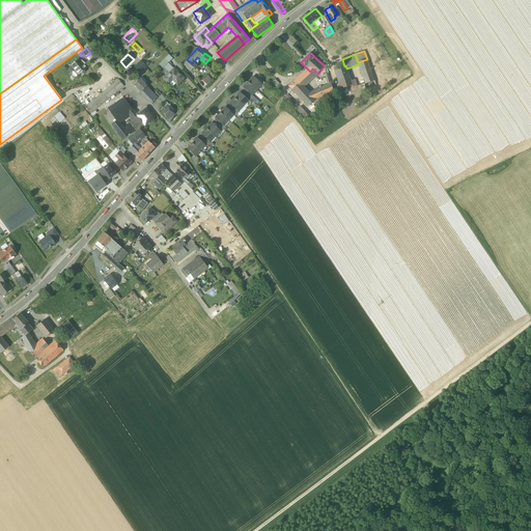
[(75,71),(79,75),(82,73),(83,74),(85,72),(84,71),(86,68),(84,65),(85,64),(83,62),(82,60),(81,61),(79,59),(71,65),(75,71)]
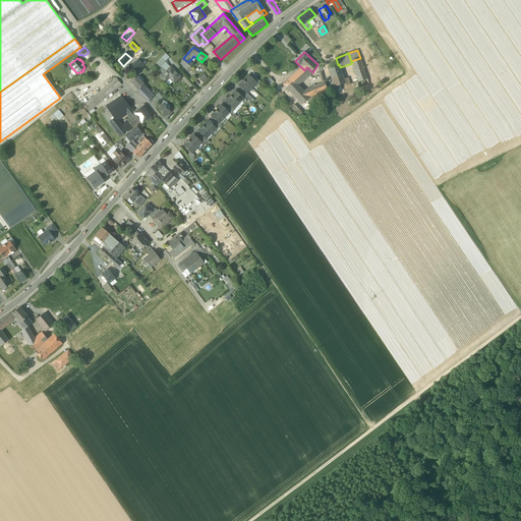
[(367,79),(360,58),(351,61),(352,63),(358,82),(367,79)]
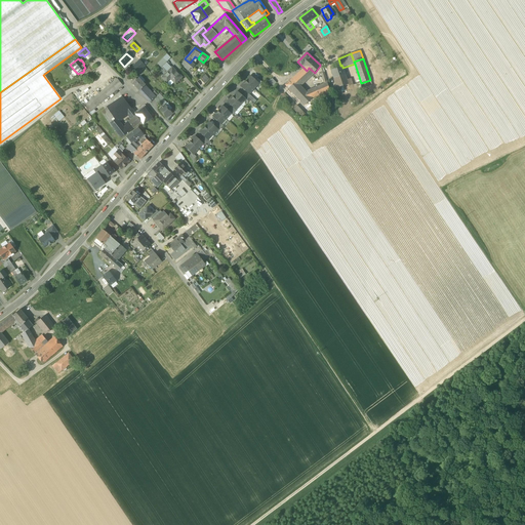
[(132,67),(137,72),(146,66),(139,59),(132,67)]
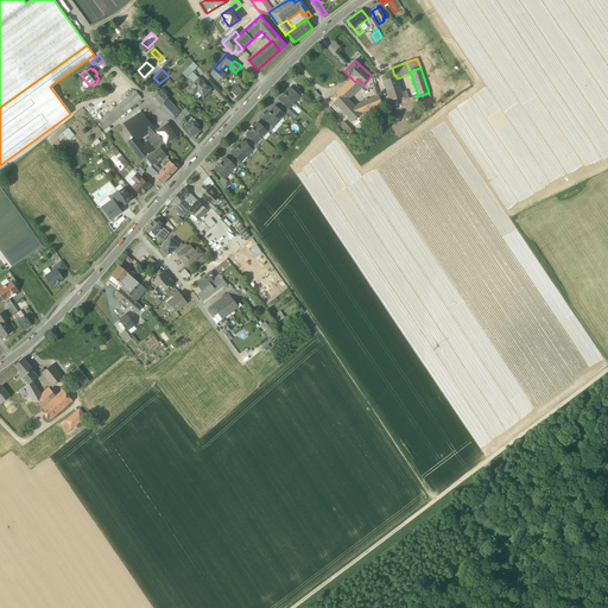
[(226,76),(221,71),(220,73),(215,69),(210,74),(215,77),(214,78),(219,82),(221,77),(222,78),(226,76)]
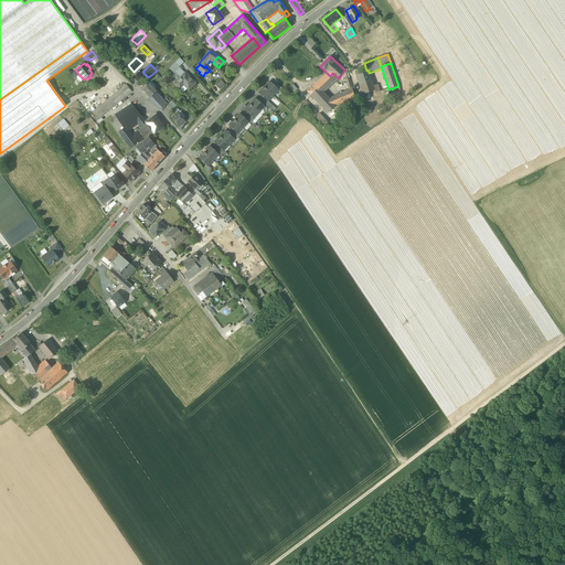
[(173,72),(180,77),(184,73),(179,66),(173,72)]
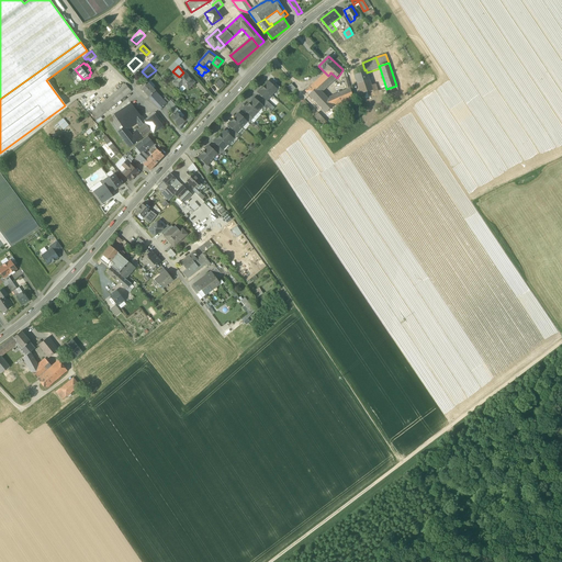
[(336,94),(340,102),(343,101),(352,97),(345,69),(343,69),(343,70),(340,74),(341,79),(344,79),(344,81),(347,89),(340,92),(336,94)]
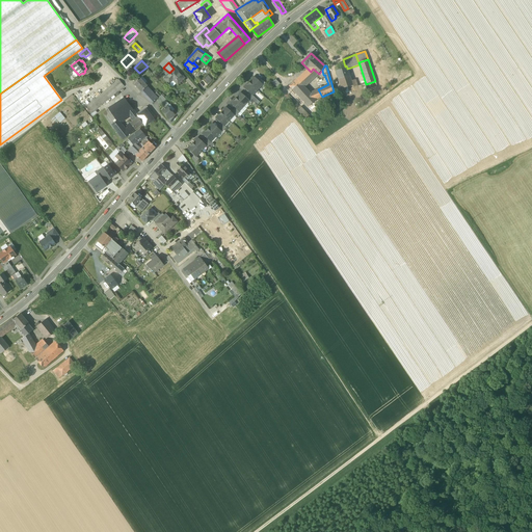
[(335,71),(338,79),(350,76),(347,69),(347,68),(346,68),(335,71)]
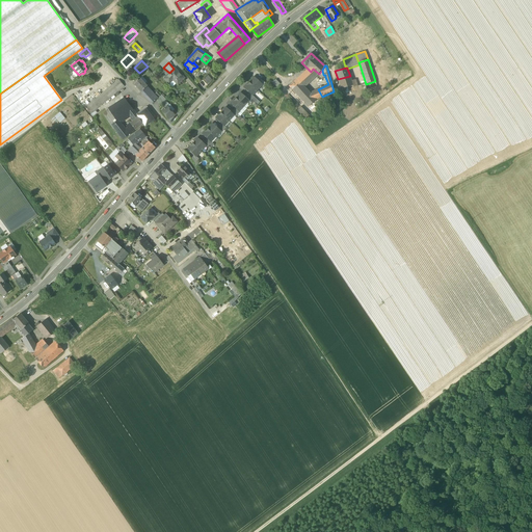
[(177,83),(178,84),(184,78),(175,69),(174,69),(169,73),(164,79),(168,83),(173,79),(177,83)]
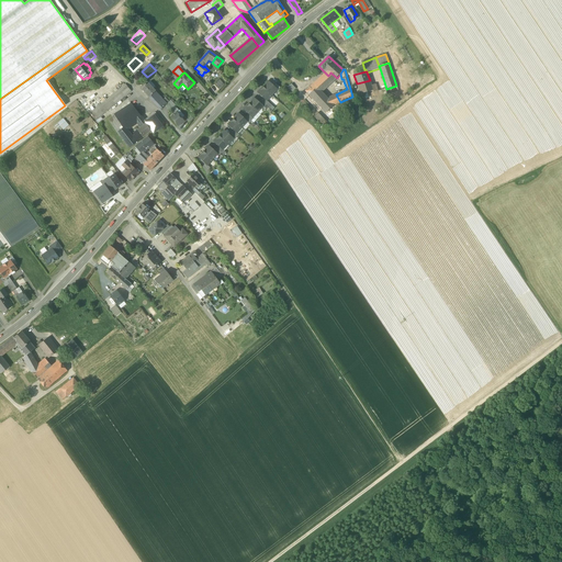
[(325,72),(314,83),(317,87),(322,92),(333,82),(337,78),(330,72),(328,76),(325,72)]
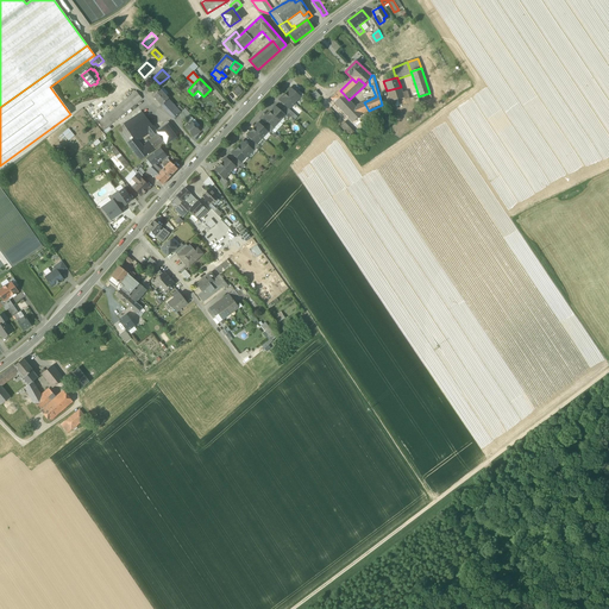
[(390,101),(405,98),(402,93),(401,87),(387,90),(390,101)]
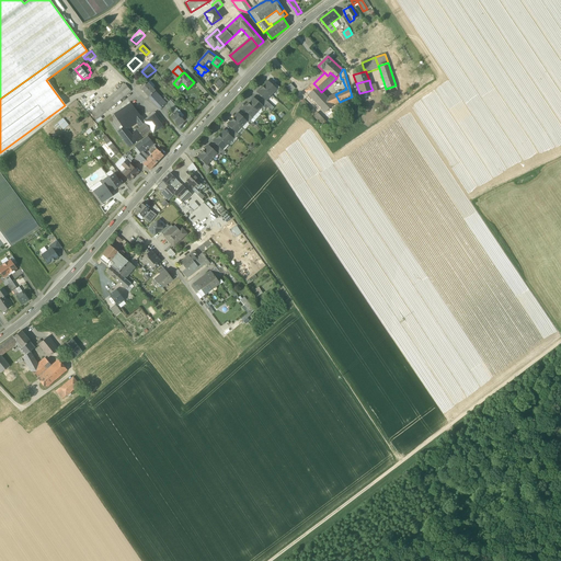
[(265,84),(263,88),(272,95),(276,90),(273,87),(267,81),(264,84),(265,84)]
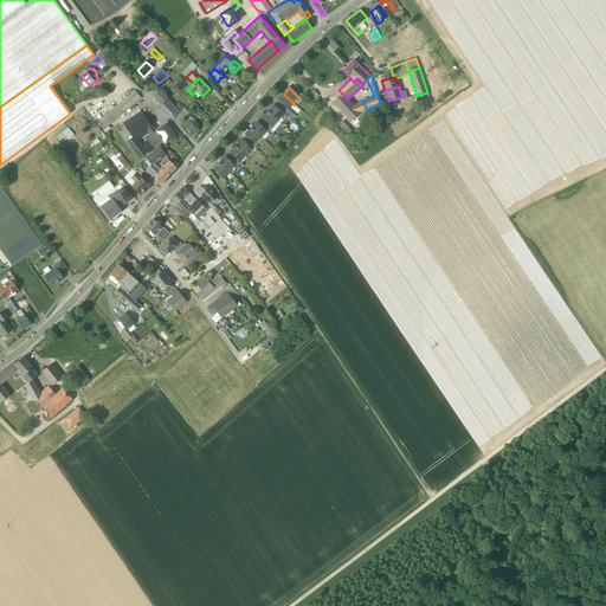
[(167,98),(165,96),(160,90),(158,91),(153,96),(153,97),(161,104),(167,98)]
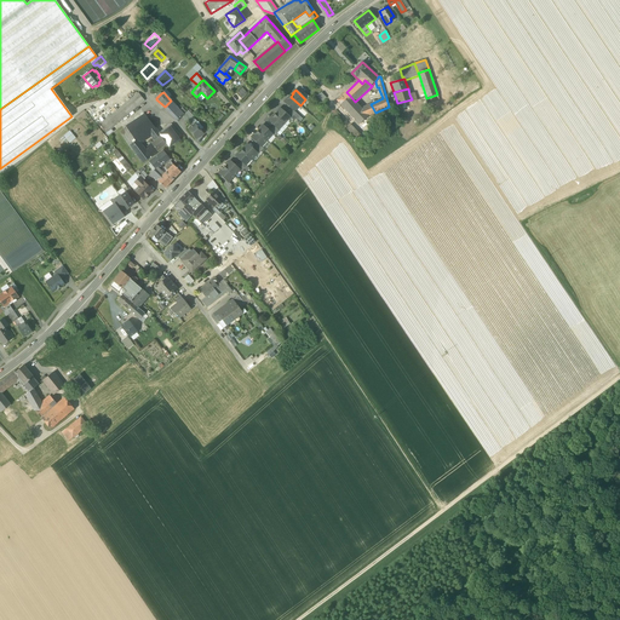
[(201,92),(196,97),(201,102),(206,97),(201,92)]
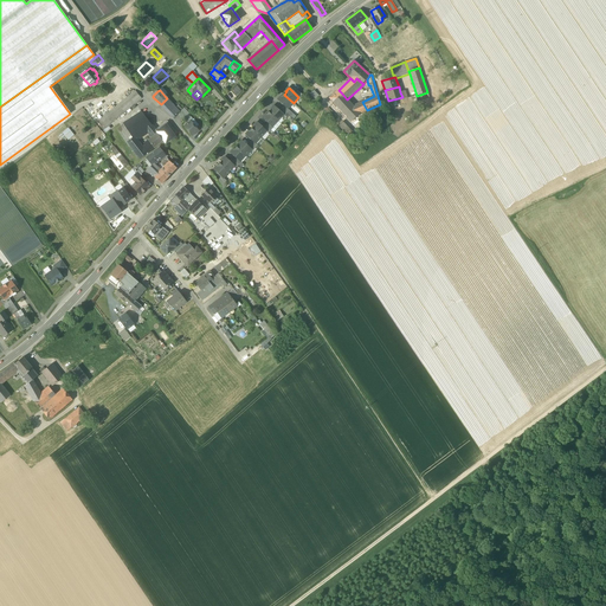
[(329,98),(333,102),(342,94),(339,90),(329,98)]
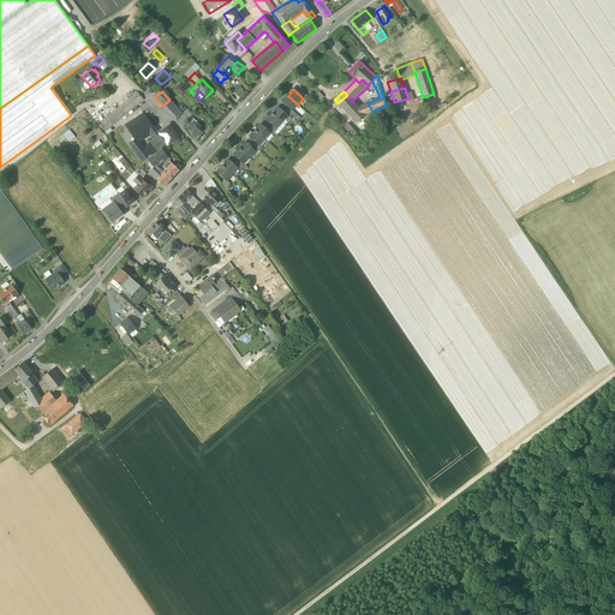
[(99,124),(106,131),(143,100),(137,93),(99,124)]
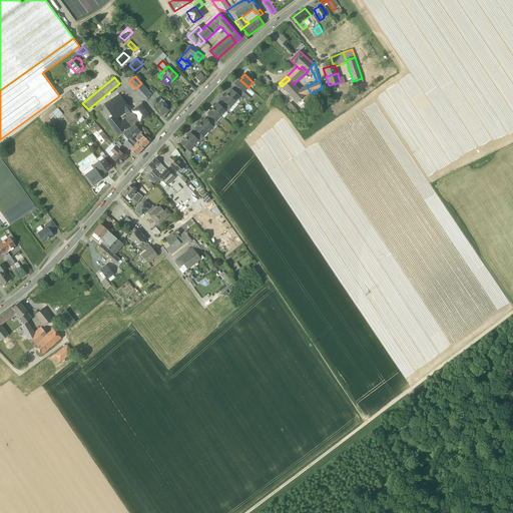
[(364,83),(362,78),(353,81),(352,81),(353,86),(364,83)]
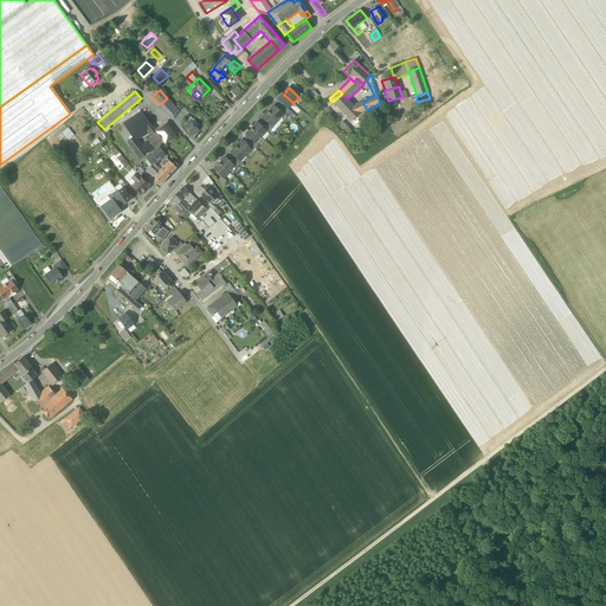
[(360,114),(353,105),(347,100),(342,94),(333,102),(350,121),(350,122),(352,121),(360,114)]
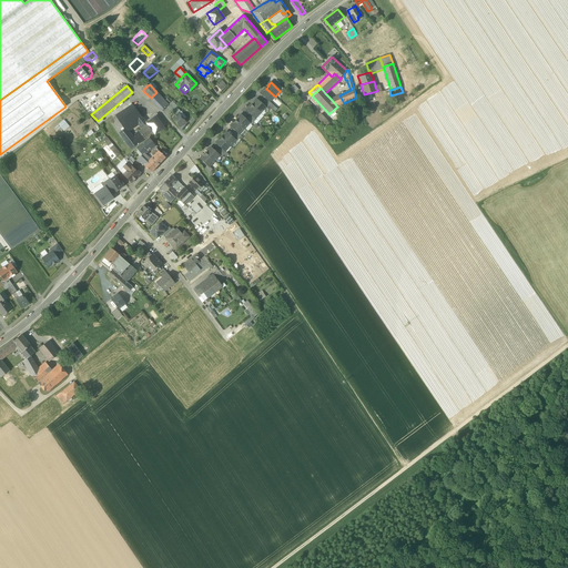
[(270,102),(275,97),(266,89),(264,91),(263,90),(261,93),(266,99),(270,102)]
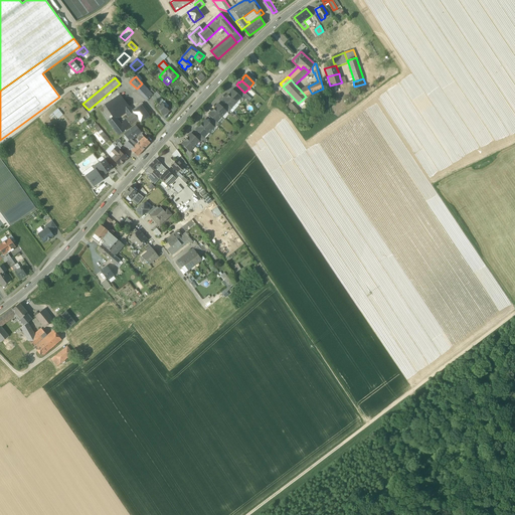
[(149,92),(142,83),(137,89),(147,101),(151,97),(153,96),(149,92)]
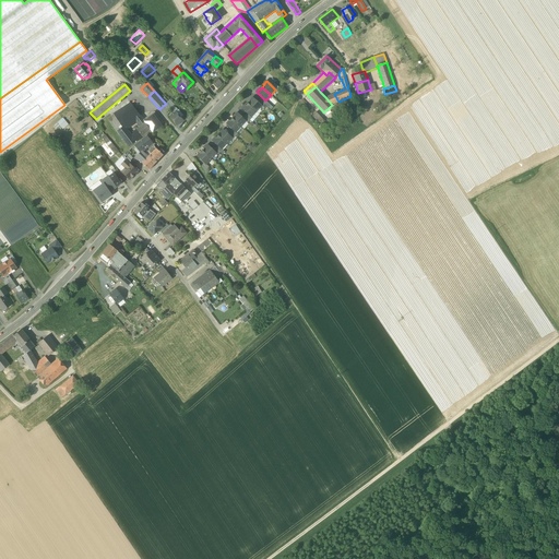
[(331,95),(325,97),(332,105),(334,104),(331,95)]
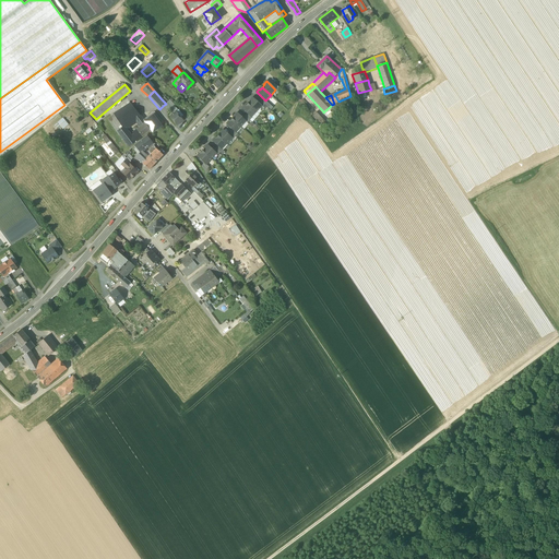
[(354,103),(351,96),(341,100),(343,107),(354,103)]
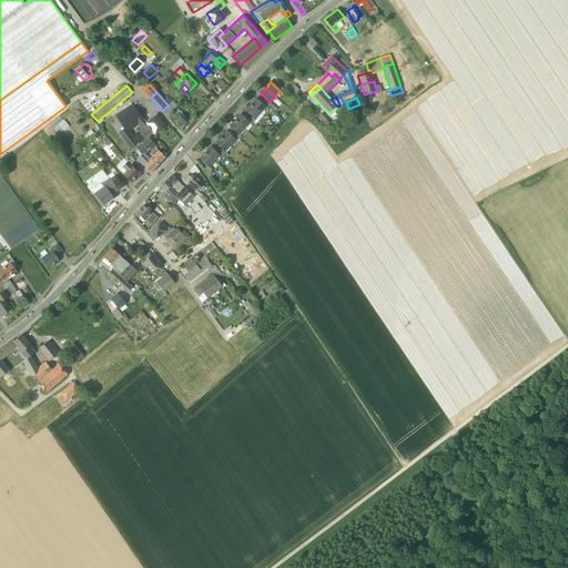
[(254,103),(252,105),(261,113),(265,108),(262,104),(256,99),(253,102),(254,103)]
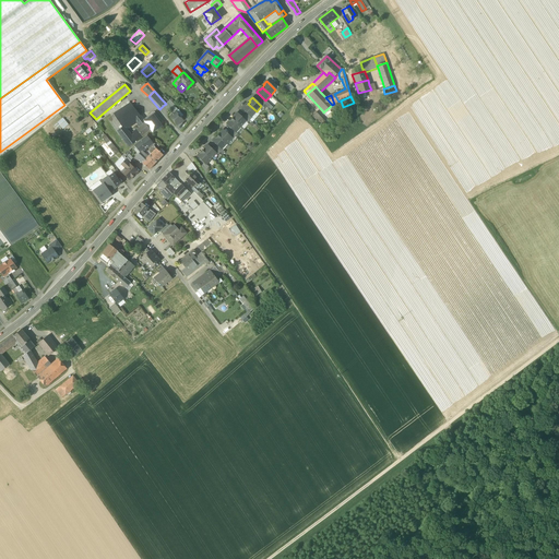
[(164,105),(168,110),(175,105),(170,99),(168,102),(166,104),(164,105)]
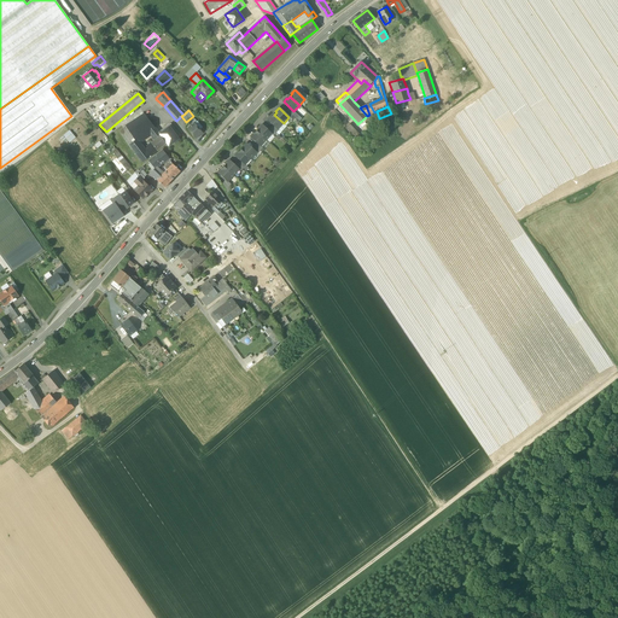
[(126,127),(129,132),(147,120),(144,115),(126,127)]
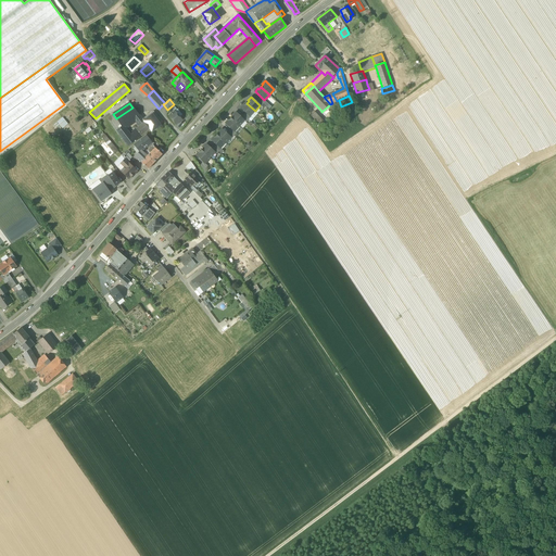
[(250,116),(255,111),(247,103),(244,105),(243,105),(241,108),(245,113),(250,116)]
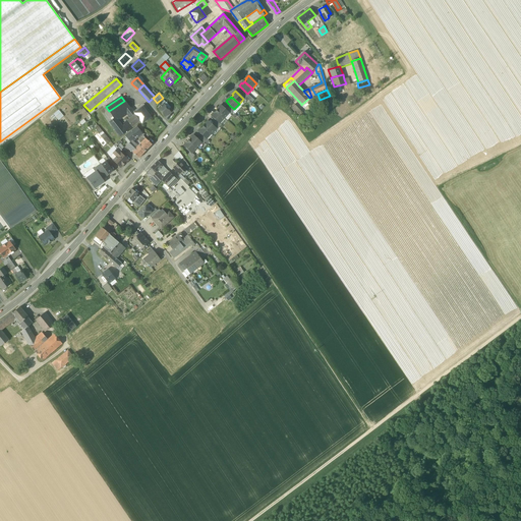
[(129,107),(124,101),(109,111),(114,119),(116,118),(125,111),(130,108),(129,107)]
